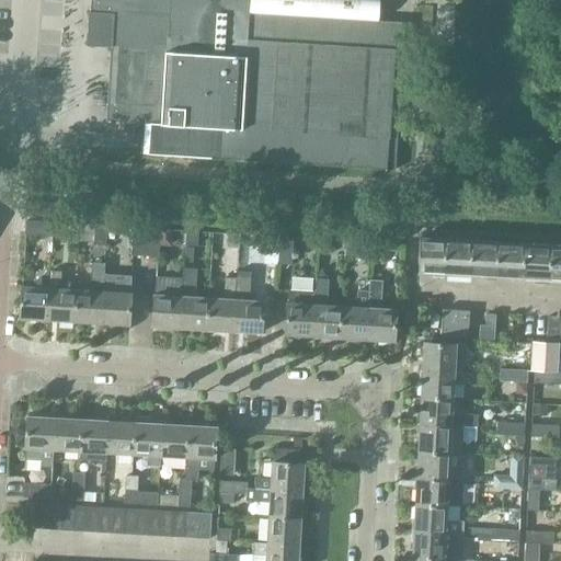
[(89,11),(89,12),(91,12),(90,26),(89,44),(111,45),(111,47),(106,121),(150,124),(150,132),(148,153),(212,158),(396,170),(402,71),(403,50),(405,23),(379,21),(380,0),(91,0),(91,11),(89,11)]
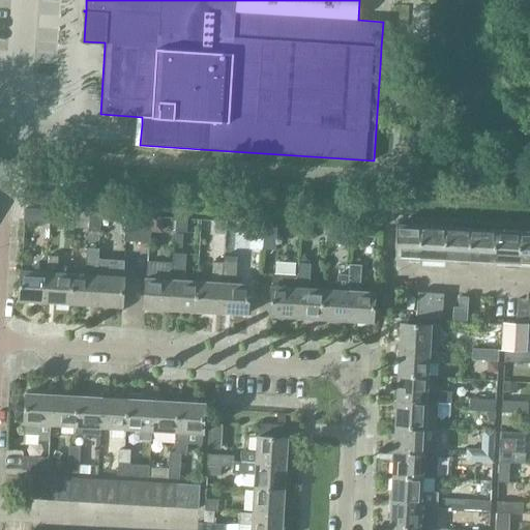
[(48,184),(62,185),(63,174),(48,174),(48,184)]
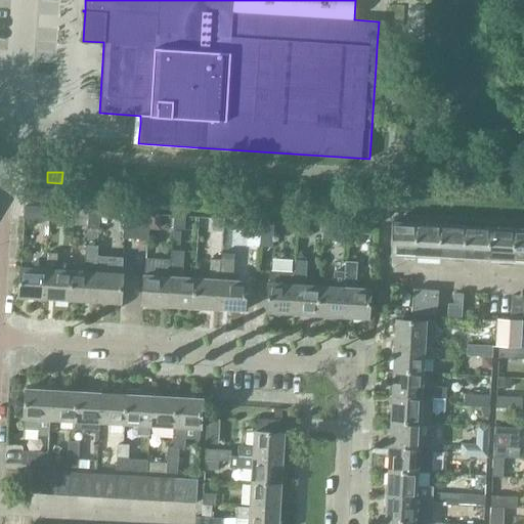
[(25,202),(61,204),(61,191),(25,189),(25,202)]
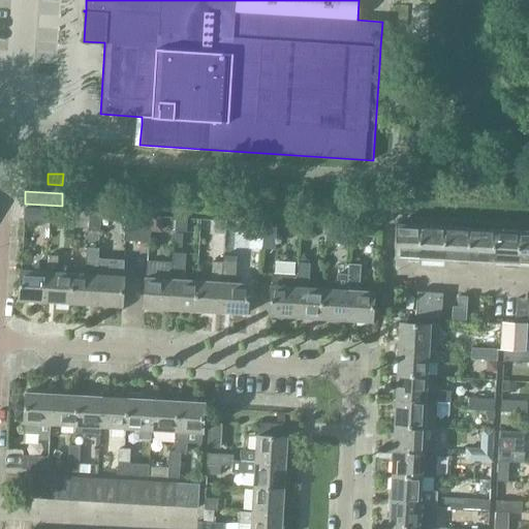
[(23,222),(50,223),(51,211),(24,209),(23,222)]
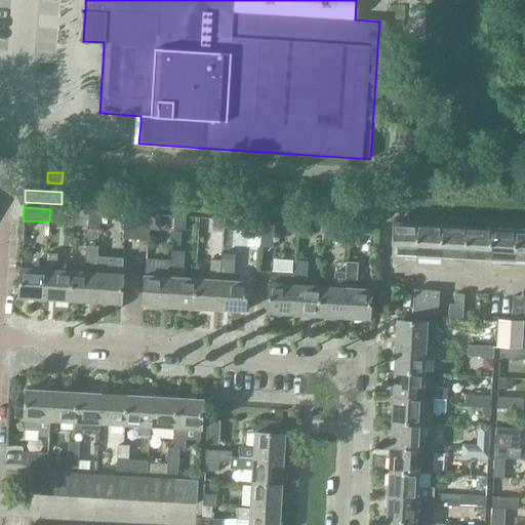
[(50,209),(49,221),(59,223),(59,210),(50,209)]
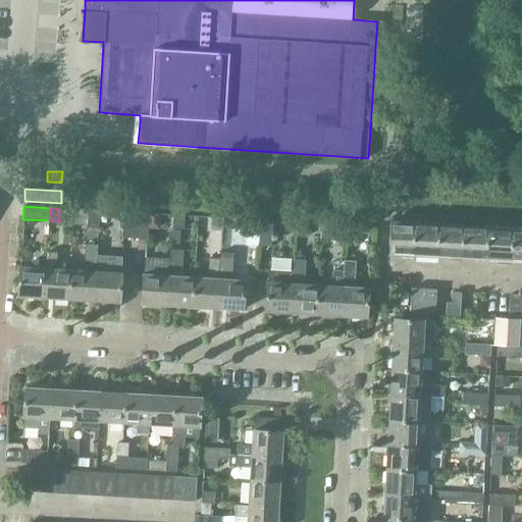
[(87,223),(87,227),(98,228),(98,223),(99,211),(88,210),(87,223)]
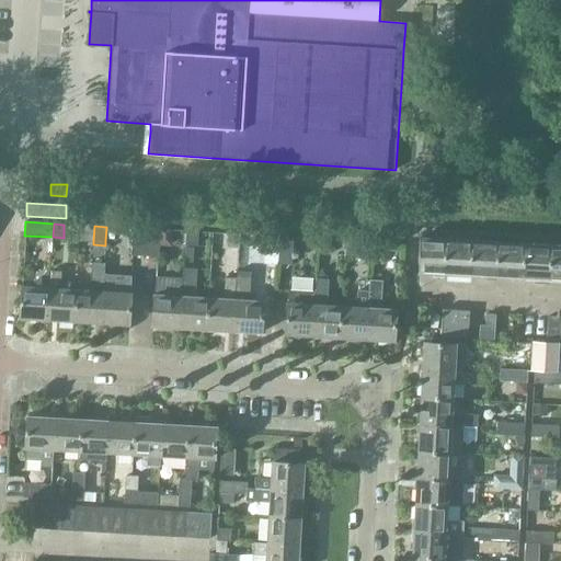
[(130,255),(144,256),(146,229),(132,228),(130,255)]
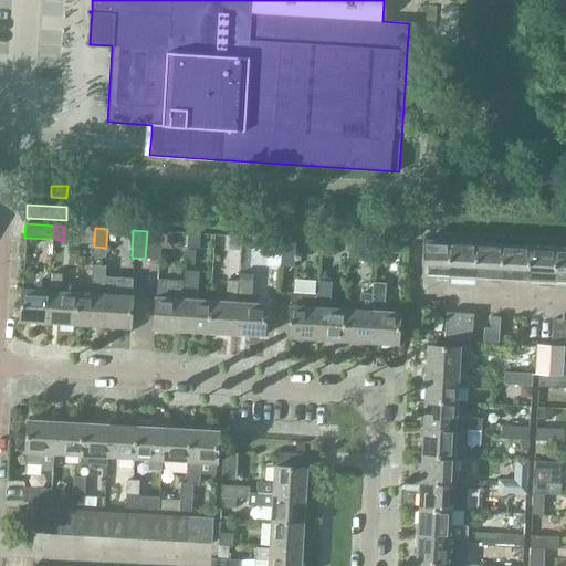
[(147,231),(145,259),(159,260),(159,249),(160,232),(147,231)]
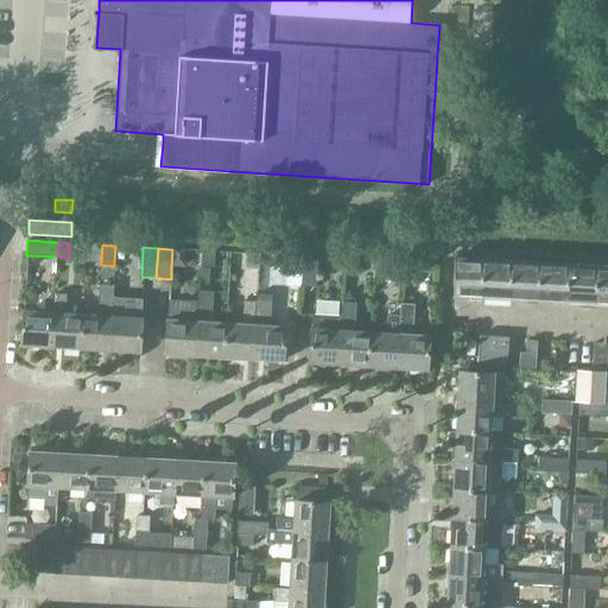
[(172,249),(171,267),(185,268),(187,249),(172,249)]
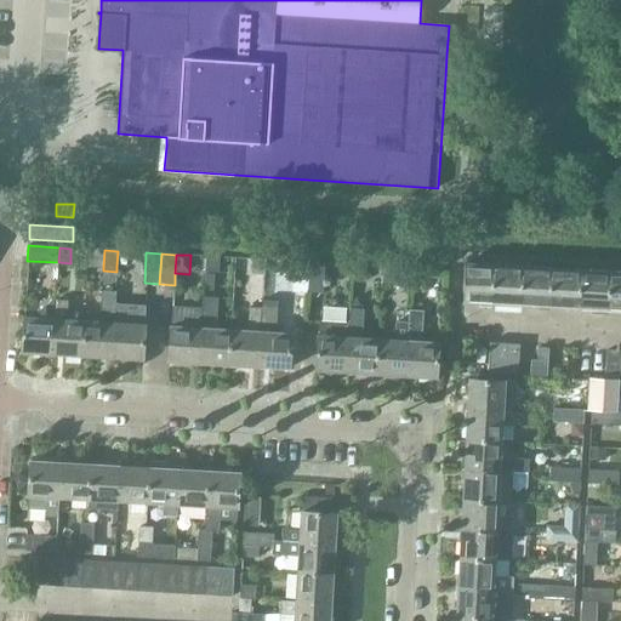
[(218,257),(205,256),(204,272),(217,272),(218,257)]
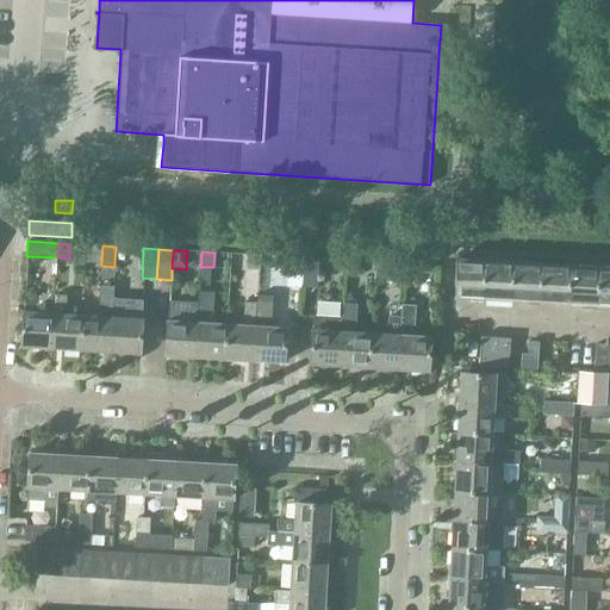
[(260,255),(247,254),(246,269),(259,269),(260,255)]
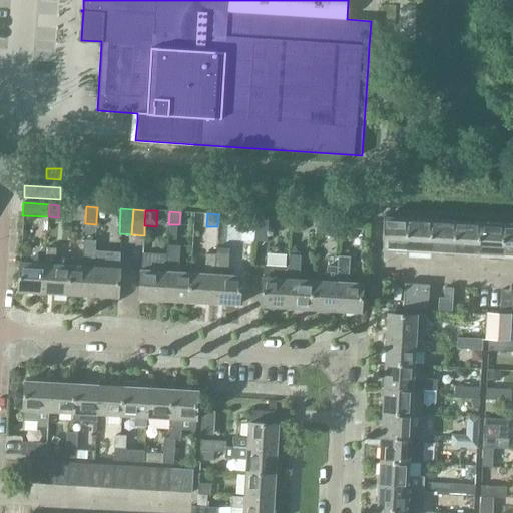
[(240,240),(253,241),(254,216),(241,215),(240,240)]
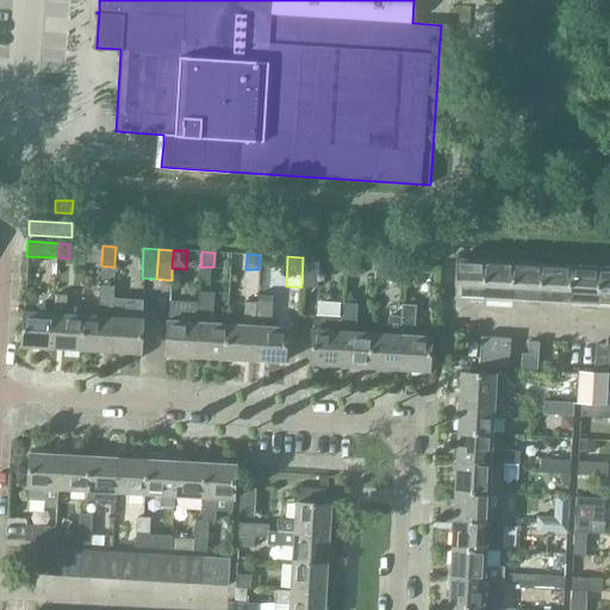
[(303,257),(302,287),(316,288),(317,259),(303,257)]
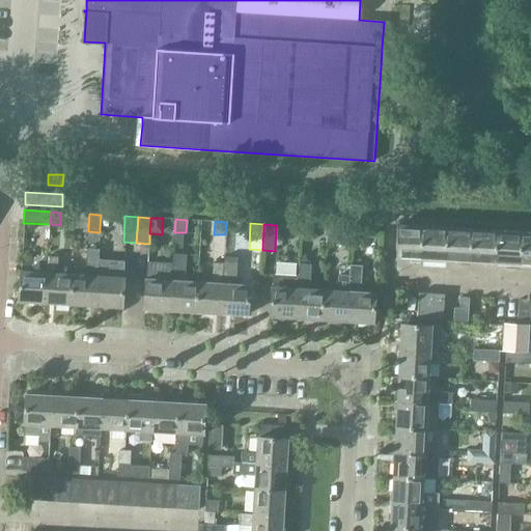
[(395,258),(421,259),(423,226),(397,224),(395,258)]
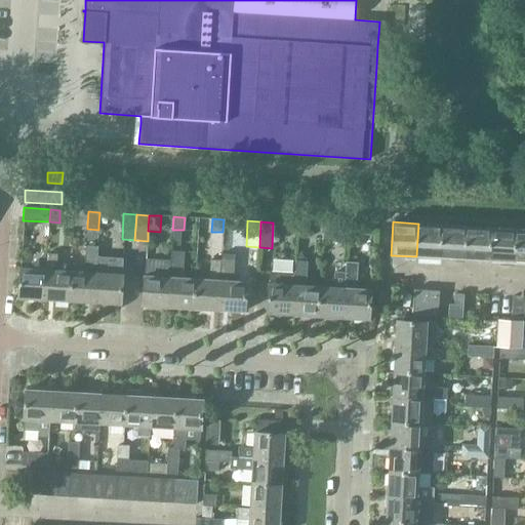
[(309,225),(297,224),(296,237),(308,238),(309,225)]
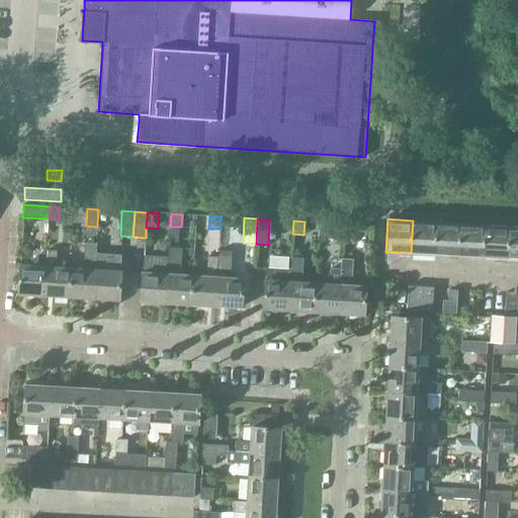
[(411,253),(435,254),(437,222),(413,221),(411,253)]
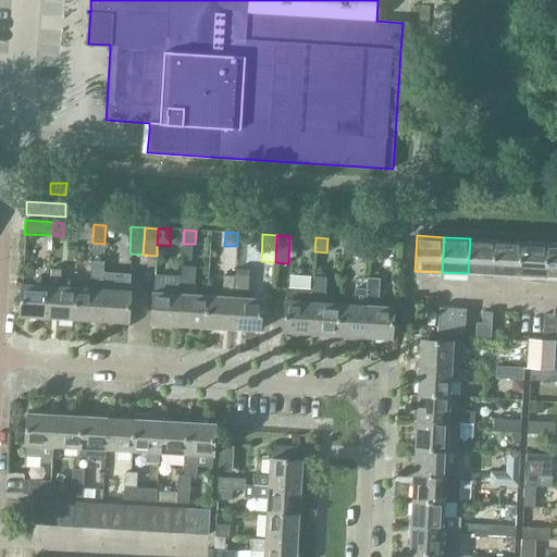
[(468,273),(494,275),(496,239),(470,238),(468,273)]
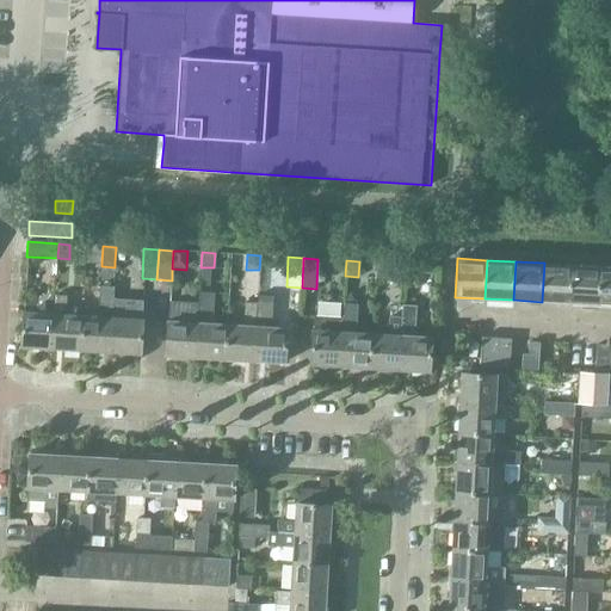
[(542,302),(571,303),(573,265),(544,263),(542,302)]
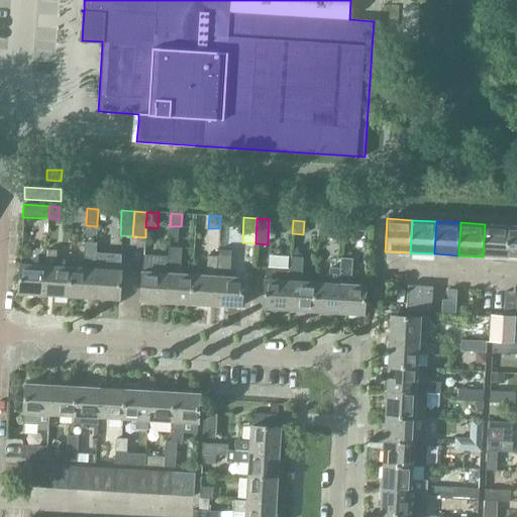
[(331,236),(344,236),(345,223),(331,223),(331,236)]
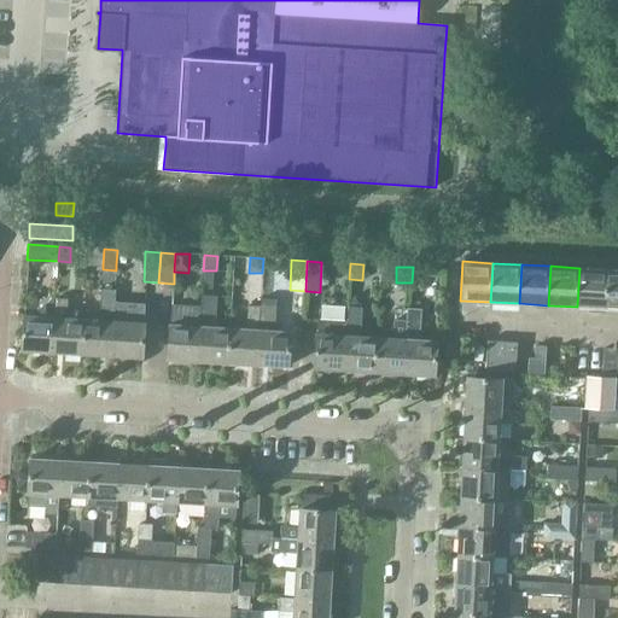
[(413,267),(412,283),(421,284),(423,268),(413,267)]
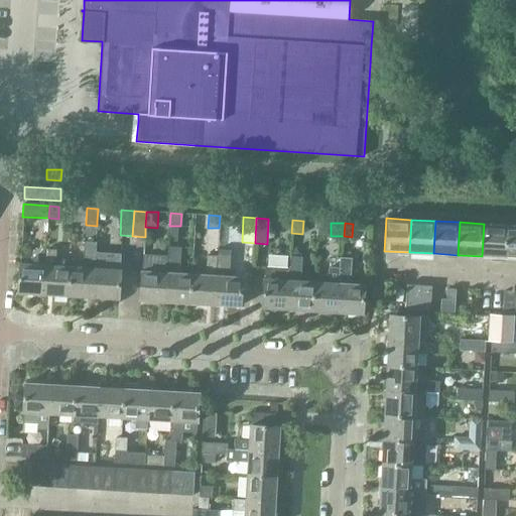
[(482,256),(506,257),(508,225),(484,224),(482,256)]
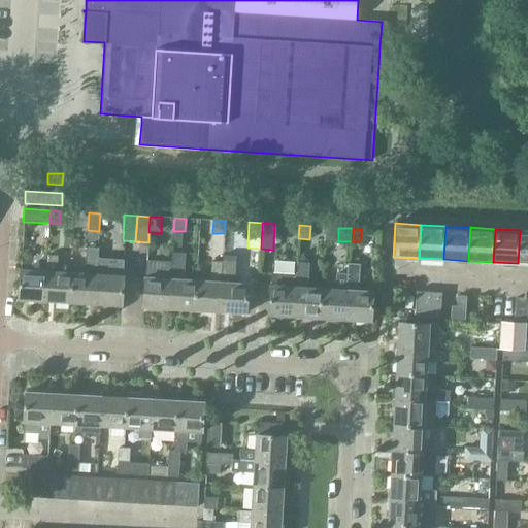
[(518,263),(527,263),(527,230),(520,230),(518,263)]
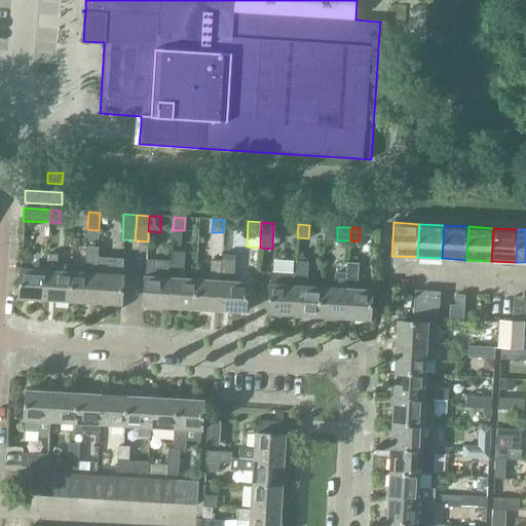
[(70,302),(95,303),(98,260),(98,248),(85,248),(84,273),(72,272),(70,302)]
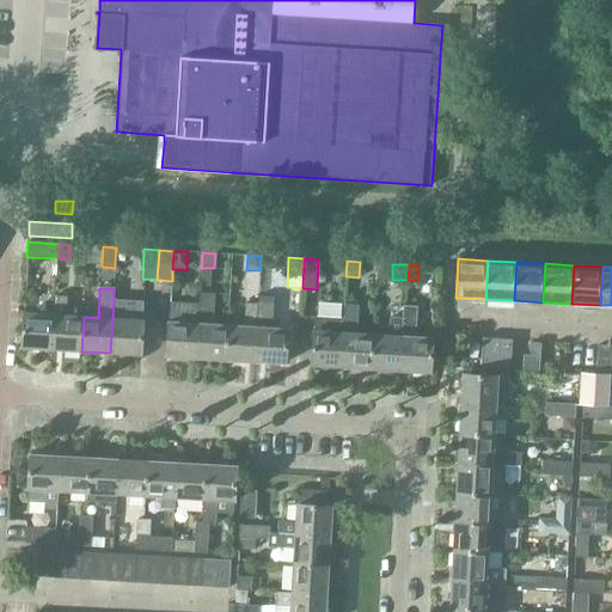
[(197,359),(226,360),(228,326),(214,325),(215,294),(201,293),(201,305),(197,359)]
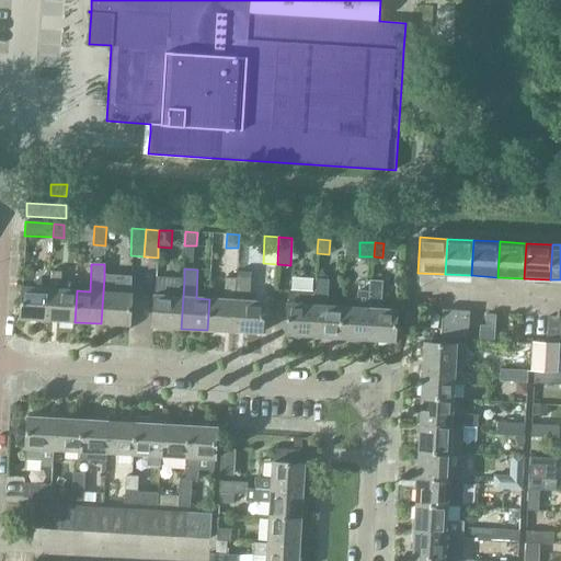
[(21,319),(48,321),(50,272),(49,289),(22,288),(21,319)]
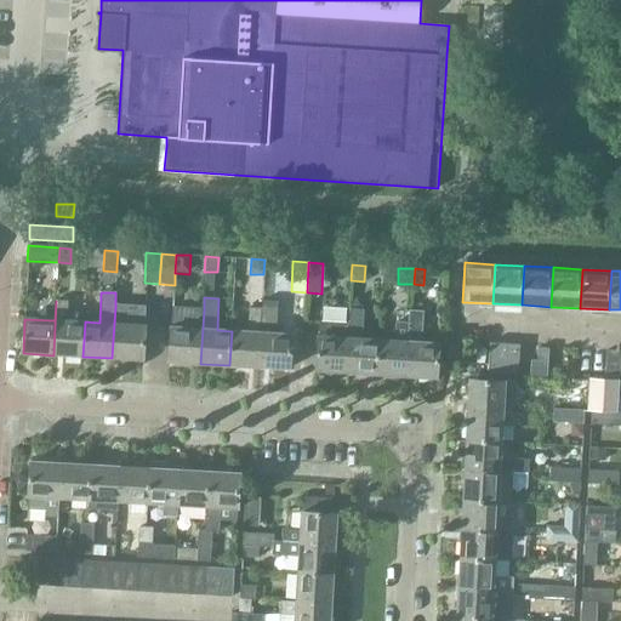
[(53,355),(83,357),(85,322),(67,320),(68,302),(56,301),(53,355)]
